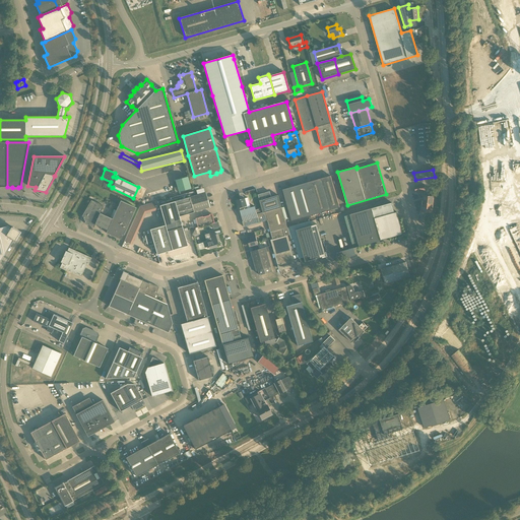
[(339,208),(332,181),(330,176),(282,190),(293,221),(339,208)]
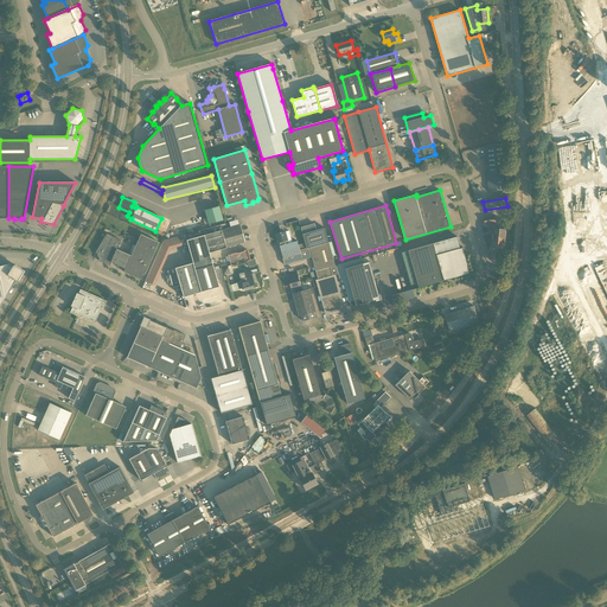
[(209,224),(224,221),(219,206),(205,210),(209,224)]
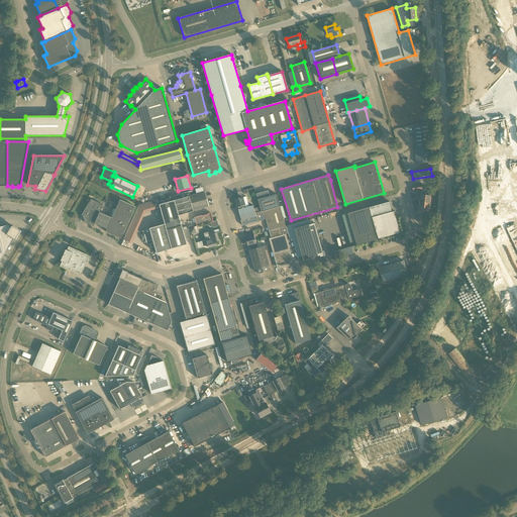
[(294,264),(293,259),(286,234),(288,233),(277,194),(270,196),(268,190),(256,194),(261,208),(254,209),(253,205),(249,207),(239,209),(242,220),(241,220),(242,226),(266,219),(271,238),(270,238),(278,268),(294,264)]
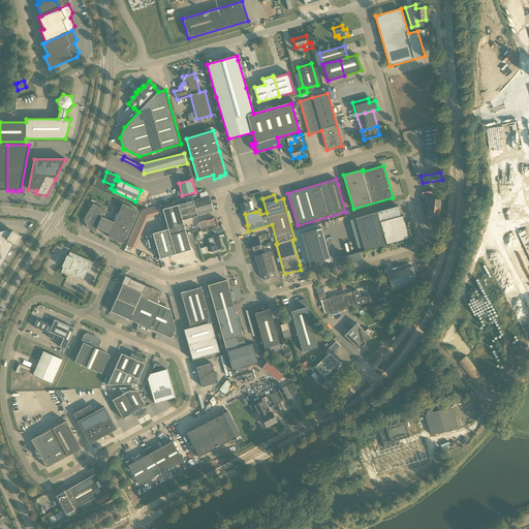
[(209,196),(184,204),(189,218),(197,216),(214,211),(209,196)]
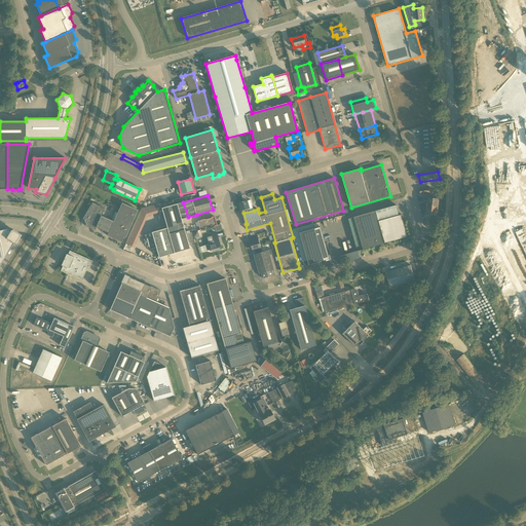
[(427,197),(426,214),(426,215),(426,216),(429,216),(429,215),(437,216),(439,198),(427,197)]
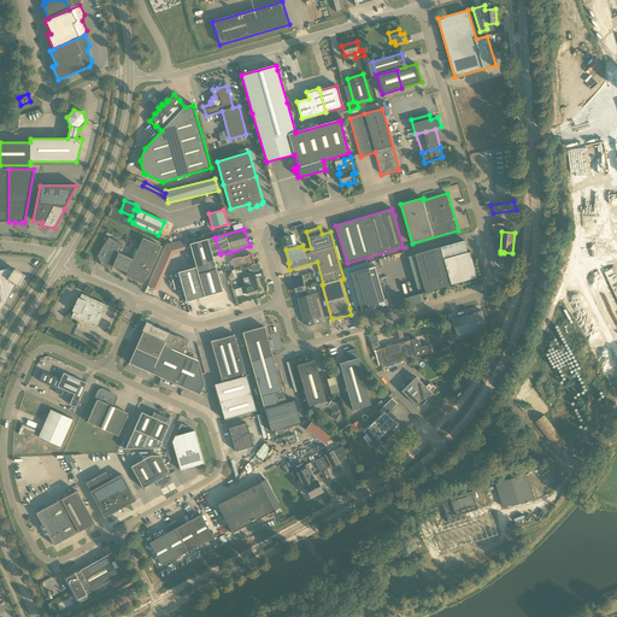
[(291,236),(291,235),(286,236),(285,236),(285,238),(281,239),(283,247),(285,247),(286,250),(298,247),(294,235),(291,236)]
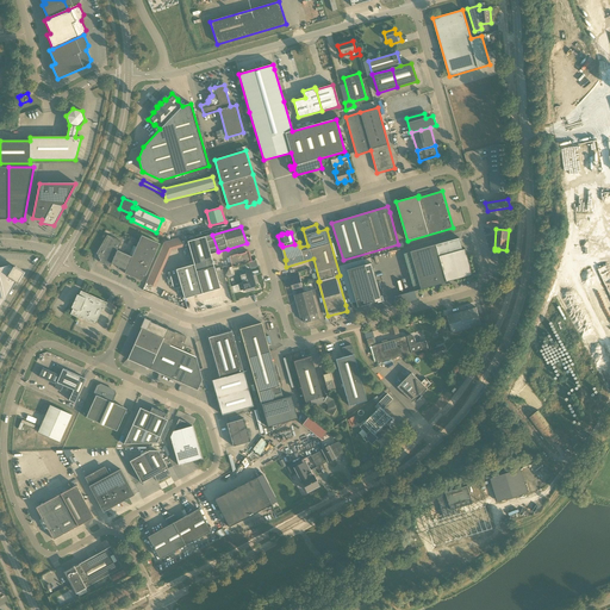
[(111,263),(118,267),(125,271),(124,273),(141,280),(143,275),(145,277),(145,275),(160,244),(154,241),(141,236),(131,257),(124,254),(117,250),(122,242),(107,235),(97,254),(100,256),(101,259),(99,262),(110,267),(111,263)]
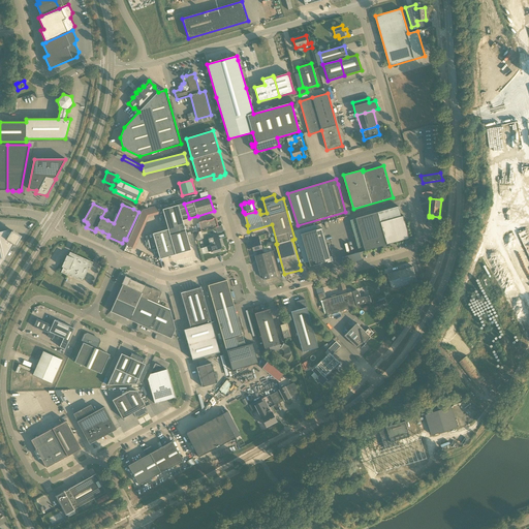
[(185,252),(190,250),(184,225),(182,220),(189,218),(184,204),(162,210),(168,229),(153,234),(160,259),(167,256),(167,257),(185,252)]
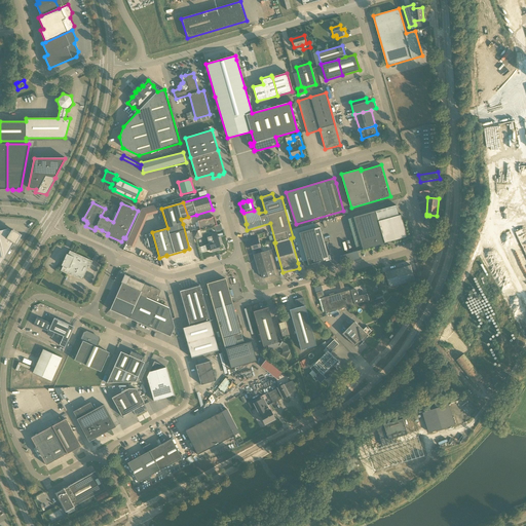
[(140,209),(126,245),(136,248),(147,216),(158,213),(156,204),(140,209)]
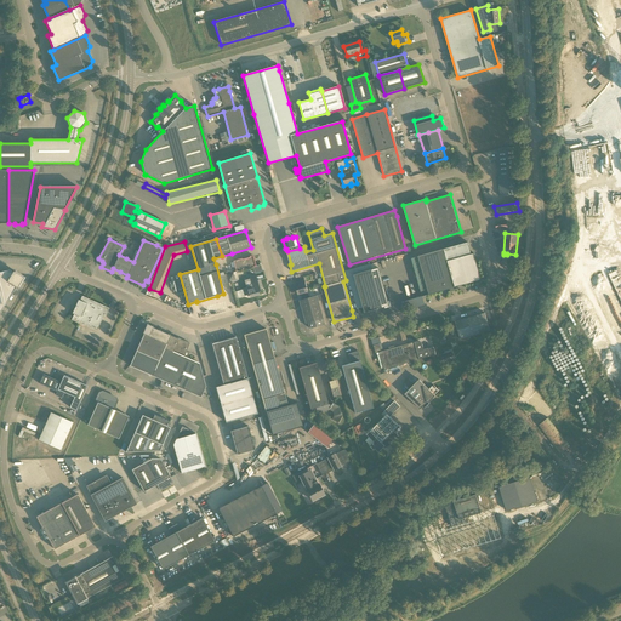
[(471,254),(468,243),(419,257),(429,294),(482,279),(474,254),(471,254)]
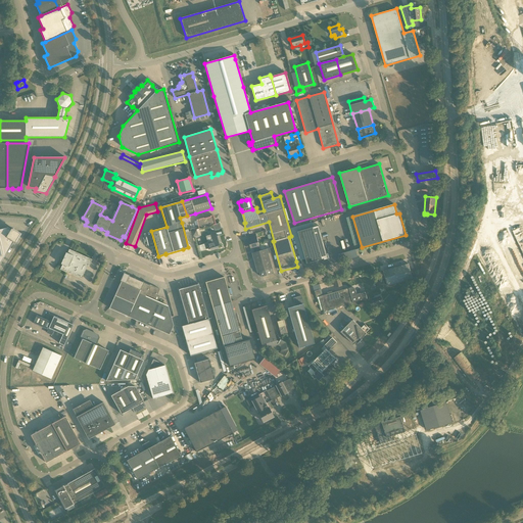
[(199,229),(208,226),(214,225),(216,224),(212,216),(210,216),(210,217),(204,219),(203,218),(196,220),(199,229)]
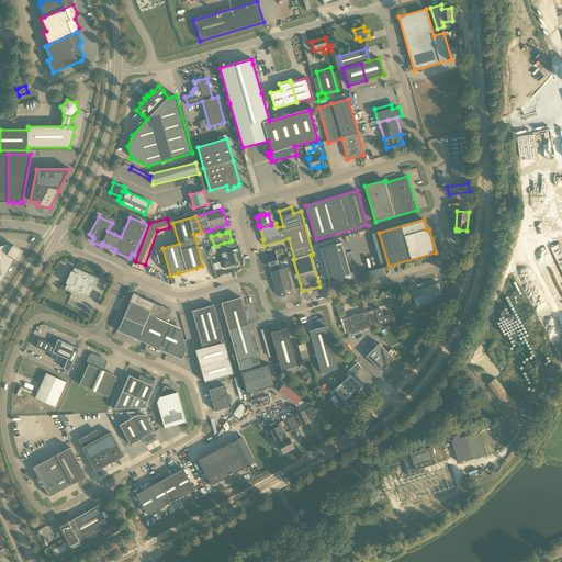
[(332,239),(314,245),(325,284),(346,279),(352,277),(350,267),(351,267),(349,261),(348,262),(343,243),(337,244),(335,239),(332,239)]
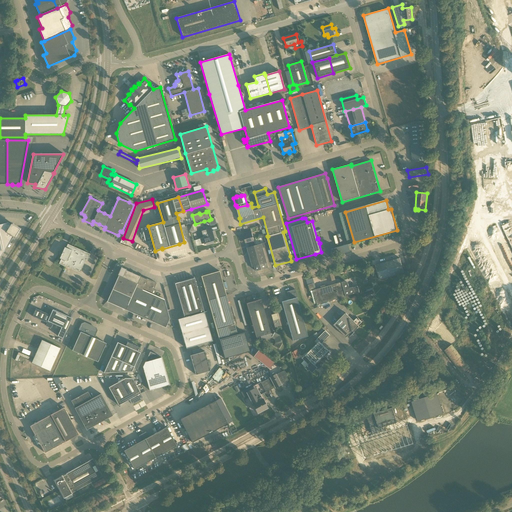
[(0,234),(4,252),(13,237),(14,237),(20,229),(11,224),(11,225),(8,223),(0,224),(0,234)]
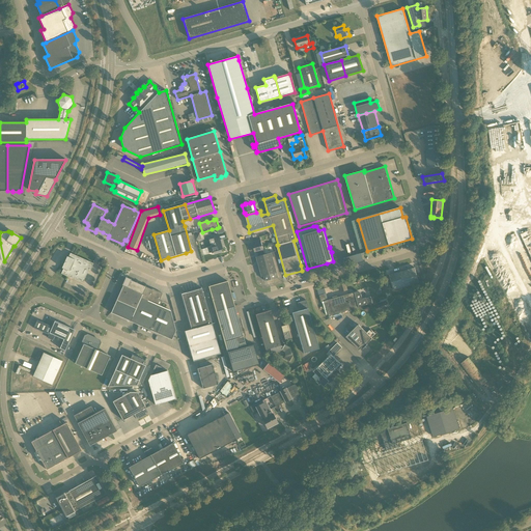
[(222,239),(220,240),(219,235),(214,238),(214,239),(210,240),(212,247),(207,248),(205,248),(207,253),(210,253),(213,252),(214,254),(222,252),(221,250),(220,248),(222,247),(224,247),(222,239)]
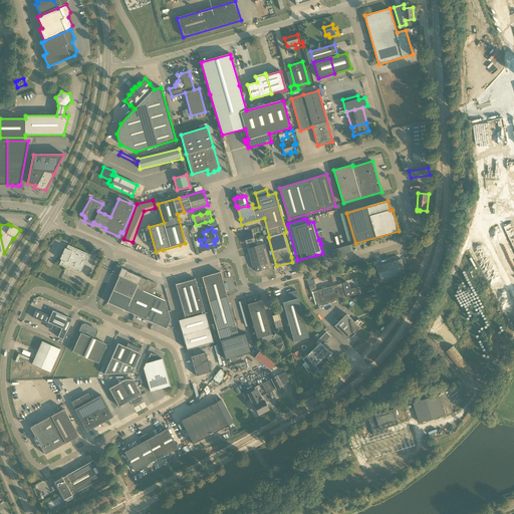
[(255,244),(252,232),(244,234),(247,244),(249,243),(250,246),(255,244)]
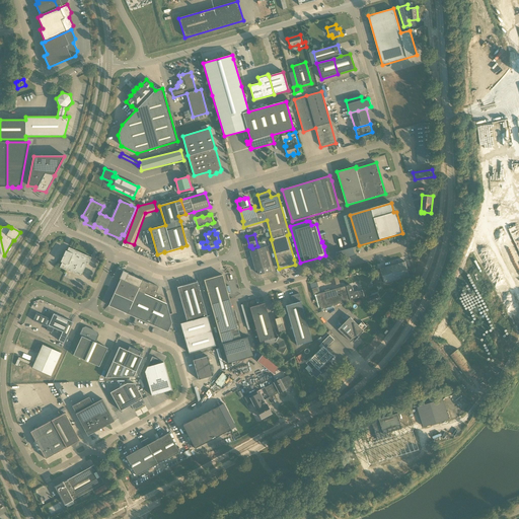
[(250,251),(253,261),(268,256),(265,247),(258,248),(257,246),(252,248),(252,250),(250,251)]
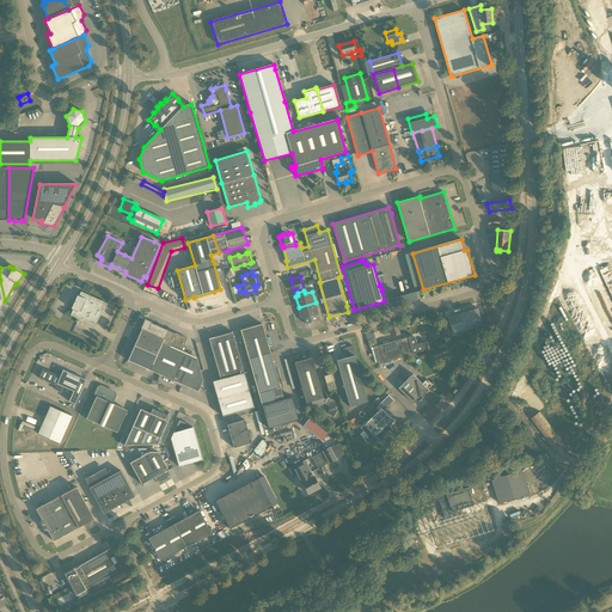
[(74,306),(71,316),(96,326),(102,311),(104,312),(108,304),(81,292),(79,297),(78,295),(74,301),(73,305),(74,306)]
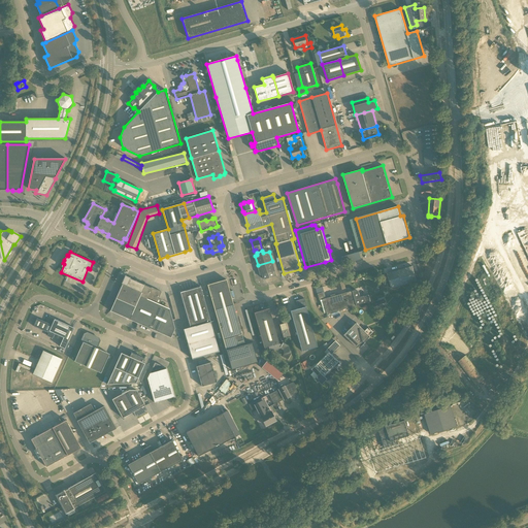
[(272,261),(258,265),(260,275),(262,274),(264,279),(276,276),(272,261)]
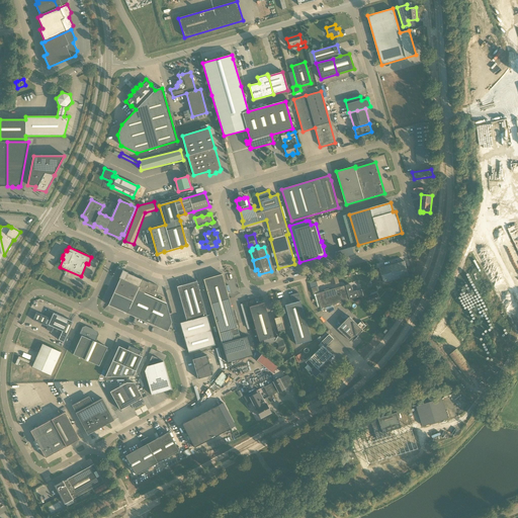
[(379,268),(383,283),(409,276),(405,261),(379,268)]
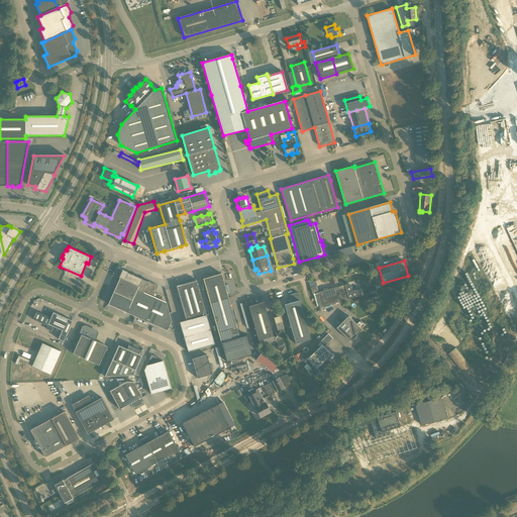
[(108,305),(130,315),(140,291),(145,282),(142,280),(142,279),(141,280),(134,276),(134,275),(133,275),(133,276),(127,273),(127,272),(122,270),(119,278),(108,305)]
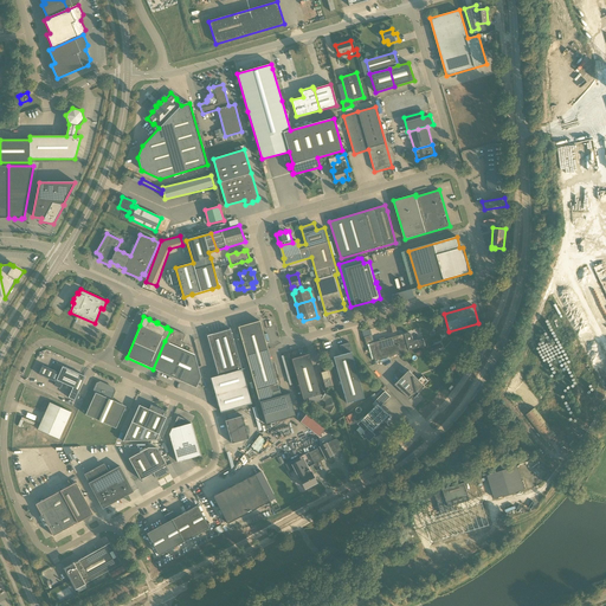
[(238,327),(246,355),(268,349),(259,321),(238,327)]
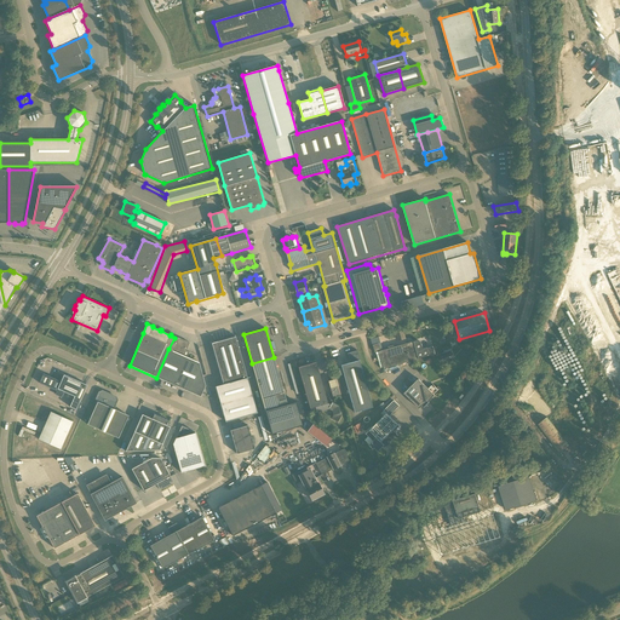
[(452,328),(446,329),(449,343),(455,340),(452,328)]
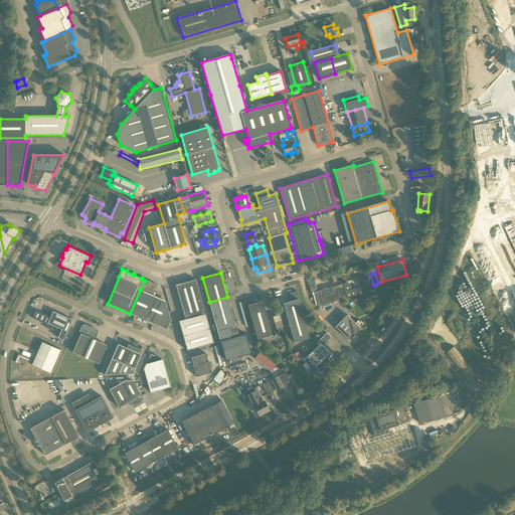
[(331,284),(337,282),(335,275),(329,276),(331,284)]
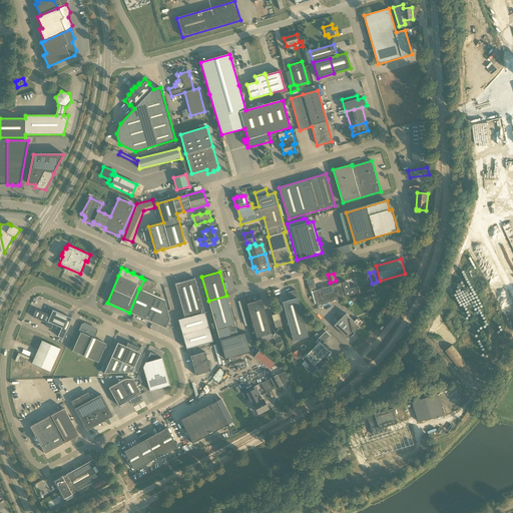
[(204,313),(196,284),(194,279),(175,285),(184,318),(204,313)]
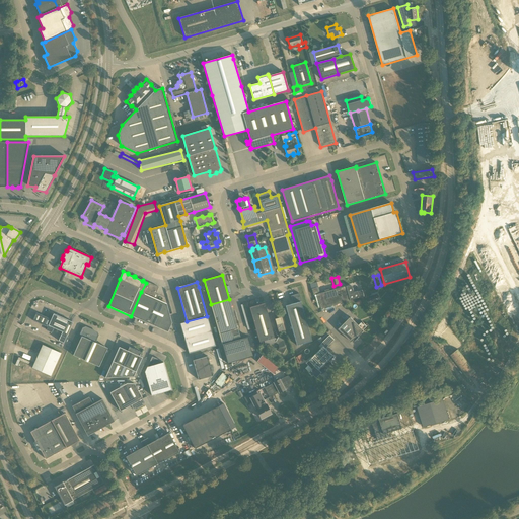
[(146,283),(141,292),(156,299),(158,295),(155,294),(158,287),(155,285),(154,286),(148,283),(147,283),(146,283)]
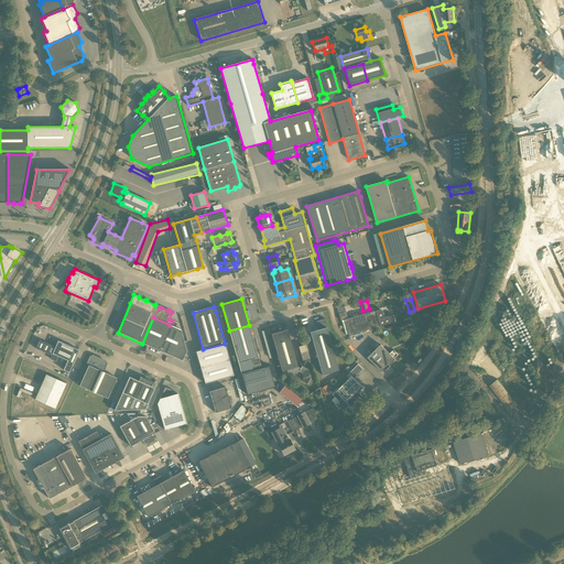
[(345,320),(346,325),(349,336),(381,326),(390,324),(389,316),(384,317),(383,313),(383,312),(382,312),(382,311),(381,311),(380,311),(379,311),(377,311),(358,316),(354,317),(347,320),(345,320)]
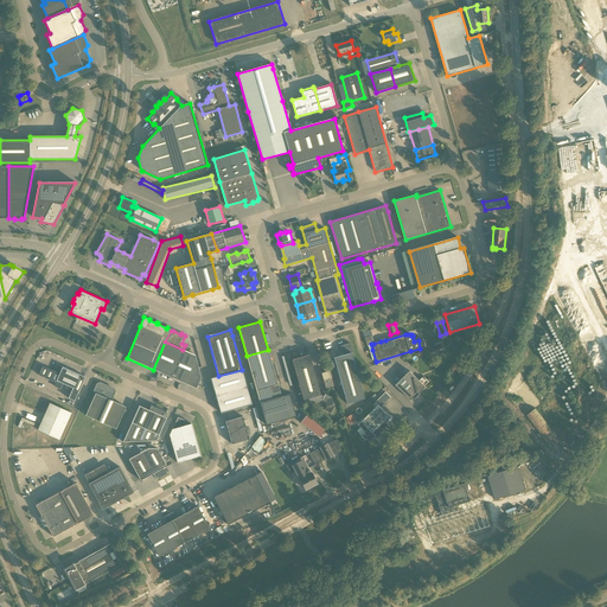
[(186,351),(183,350),(165,342),(153,370),(197,389),(202,378),(195,355),(186,351)]
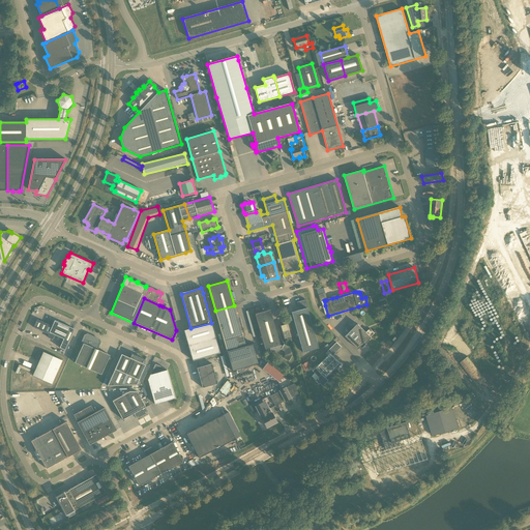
[(298,306),(299,310),(304,308),(302,304),(306,303),(305,299),(297,302),(298,306)]
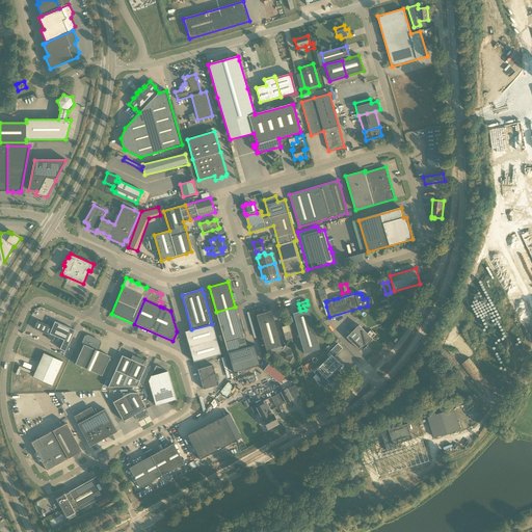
[(292,314),(304,353),(319,349),(308,310),(309,309),(308,304),(303,306),(306,310),(300,311),(292,314)]
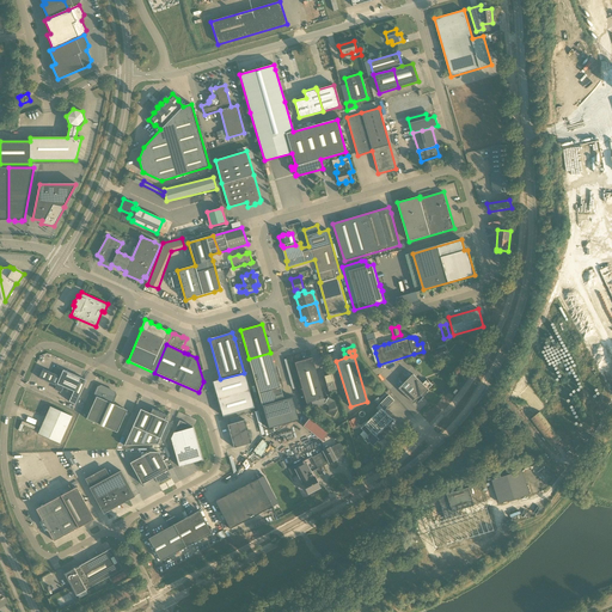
[(282,395),(274,365),(270,353),(249,359),(258,393),(262,405),(268,429),(298,421),(292,397),(283,399),(282,395)]
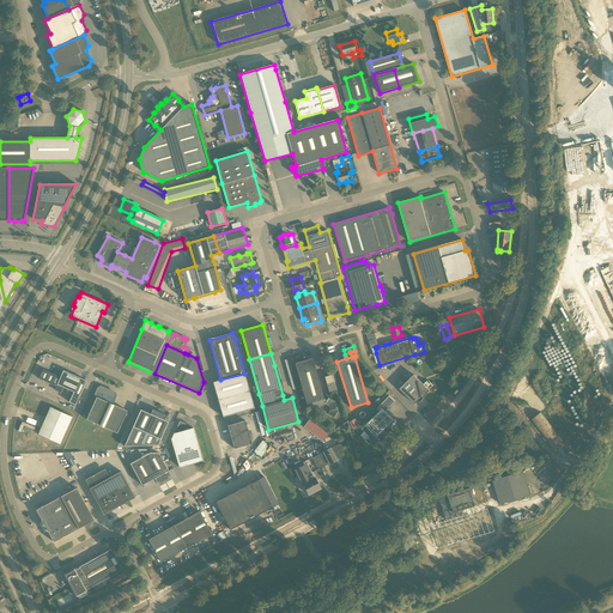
[(304,360),(317,407),(326,405),(329,406),(329,410),(328,414),(334,417),(337,412),(334,401),(328,398),(327,400),(325,399),(313,358),(304,360)]
